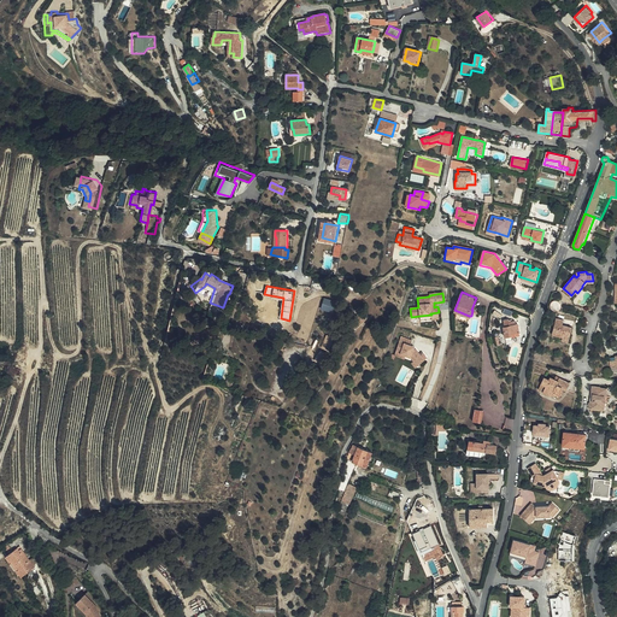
[(338,301),(325,298),(322,309),(334,312),(338,301)]
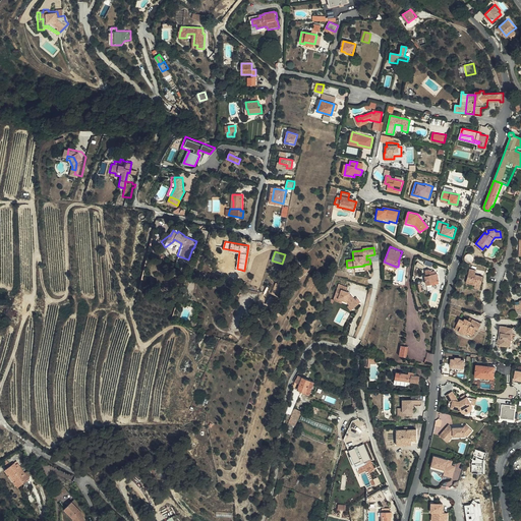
[(464,257),(464,261),(464,262),(465,263),(466,264),(468,264),(469,264),(471,264),(472,263),(473,261),(473,258),(473,257),(472,255),(470,254),(468,254),(466,254),(465,256),(464,257)]
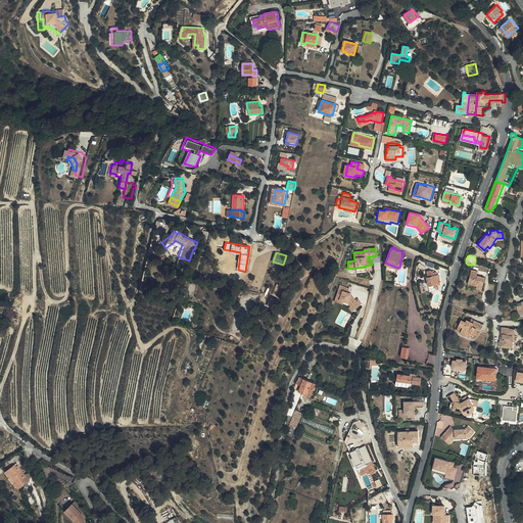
[(397,268),(385,263),(386,268),(396,272),(397,268)]
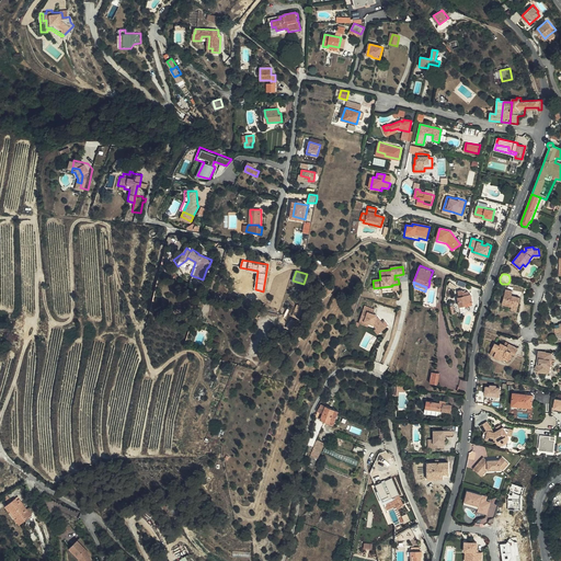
[(517,311),(521,298),(512,296),(513,290),(505,289),(502,304),(512,306),(511,309),(517,311)]
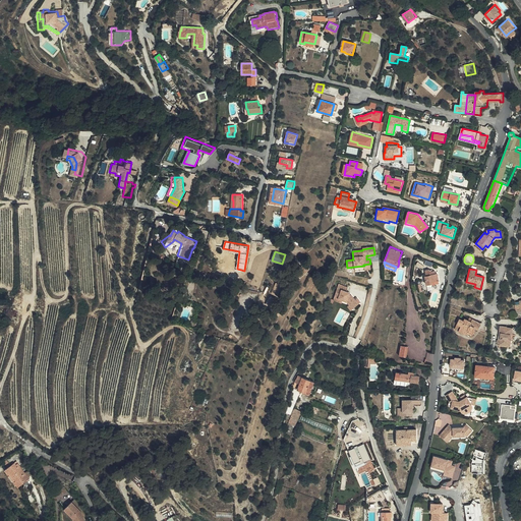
[(439,282),(437,273),(430,274),(429,271),(424,272),(426,284),(439,282)]
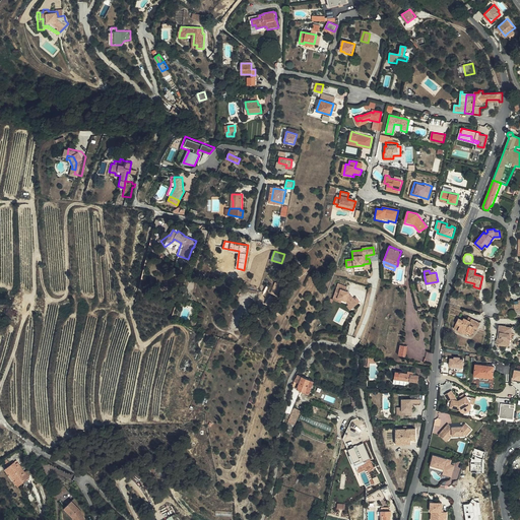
[(276,294),(281,284),(276,282),(271,291),(276,294)]
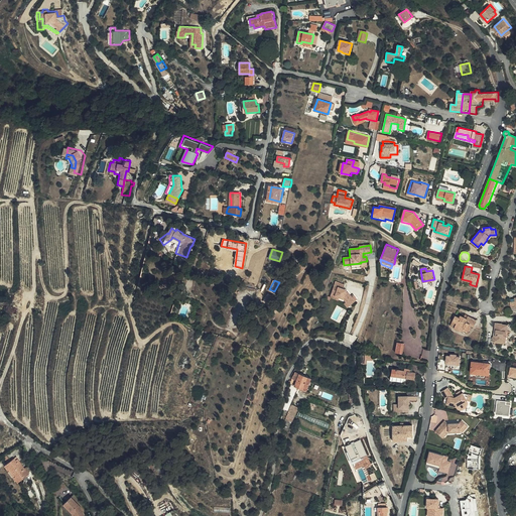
[(344,289),(345,285),(336,282),(334,288),(343,291),(344,289)]
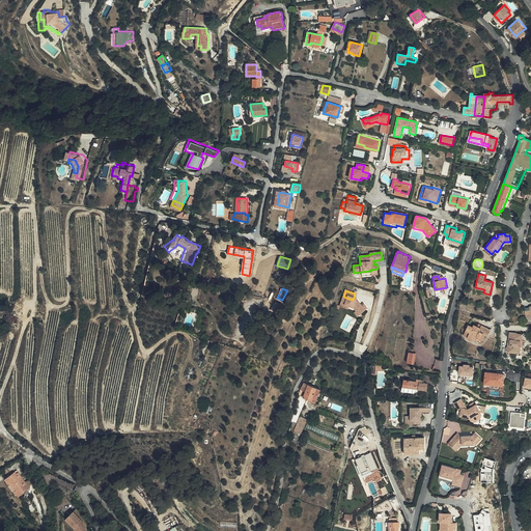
[(353,300),(343,297),(341,304),(345,306),(345,305),(350,306),(355,308),(356,309),(357,309),(359,313),(366,309),(363,305),(361,306),(358,302),(356,301),(353,300)]
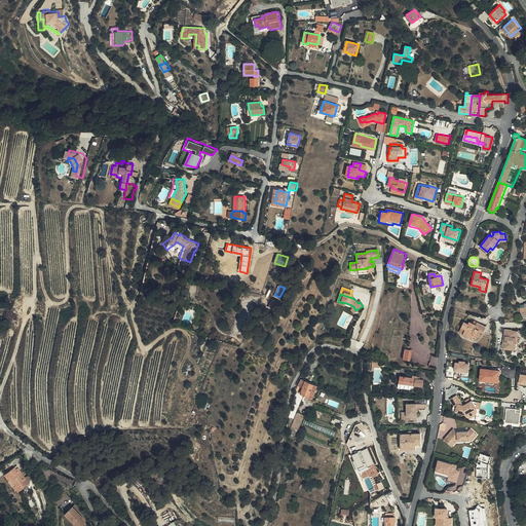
[(487,326),(478,322),(477,324),(474,323),(470,321),(468,323),(464,321),(460,330),(463,331),(463,333),(478,340),(482,332),(483,333),(487,326)]
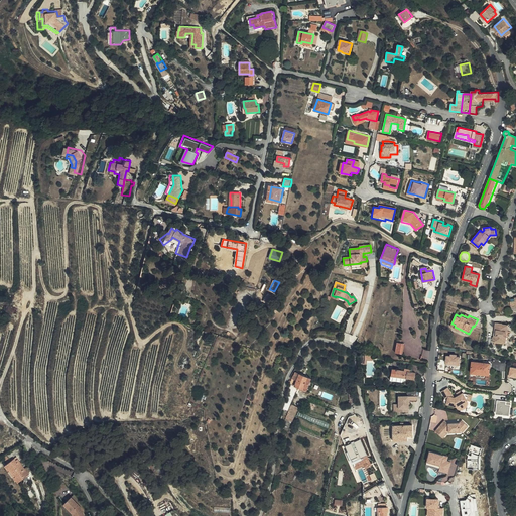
[(506,344),(509,324),(496,323),(493,342),(506,344)]
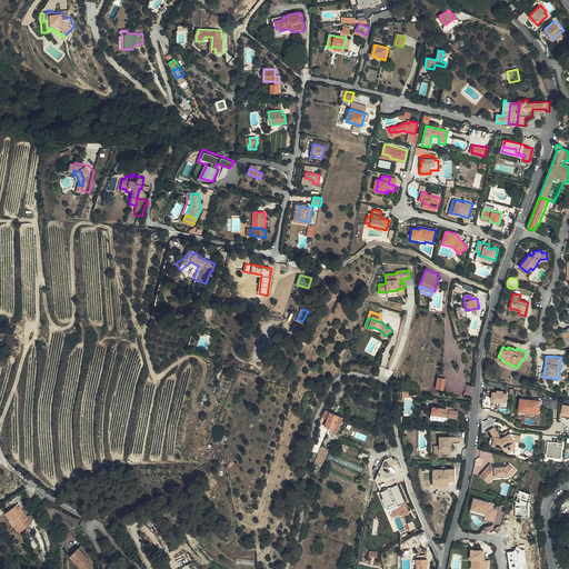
[(439,377),(437,388),(445,389),(447,378),(439,377)]
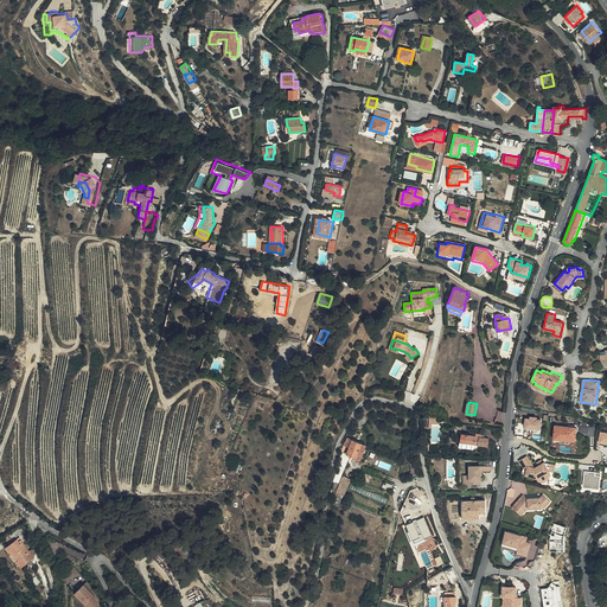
[(526,417),(525,427),(542,429),(543,419),(538,419),(538,416),(531,416),(531,417),(526,417)]
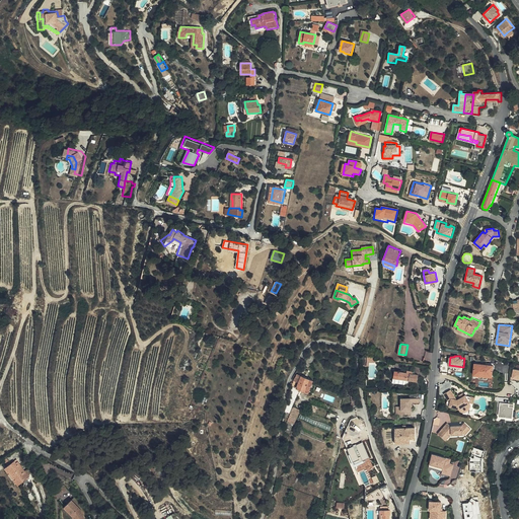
[(493,377),(494,366),(475,364),(473,377),(479,378),(488,379),(488,376),(493,377)]
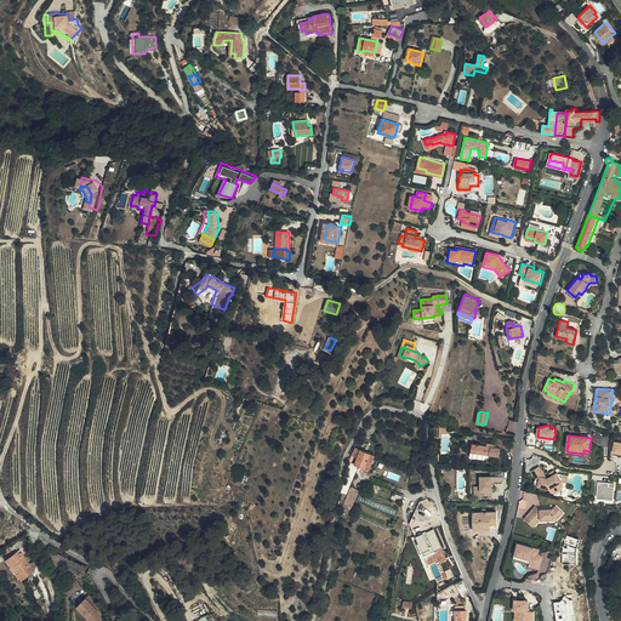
[(501,455),(501,448),(495,446),(495,443),(488,443),(488,445),(472,443),(471,456),(486,459),(488,453),(501,455)]
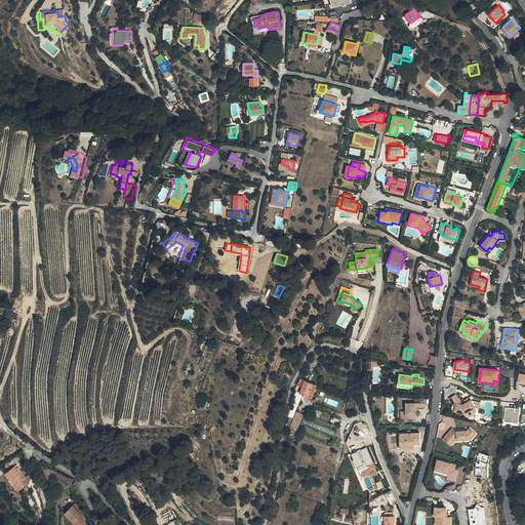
[(311,398),(316,386),(305,380),(299,393),(311,398)]
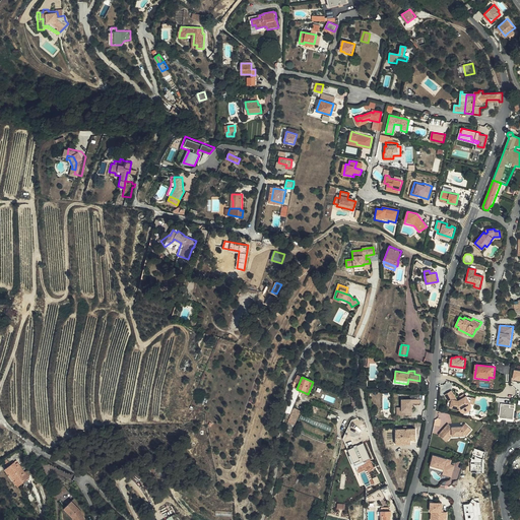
[(449,400),(456,396),(452,390),(446,394),(449,400)]
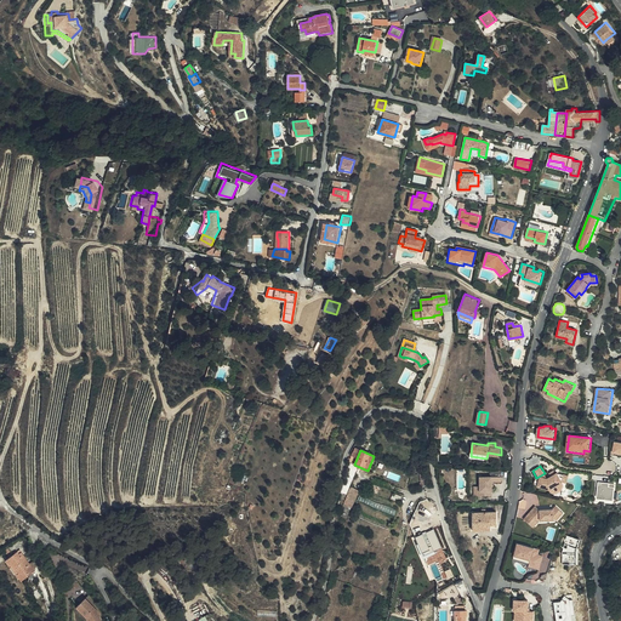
[(548,478),(545,473),(536,478),(537,479),(540,479),(539,485),(550,489),(551,491),(557,493),(563,489),(564,484),(562,480),(568,482),(569,476),(558,472),(548,478)]
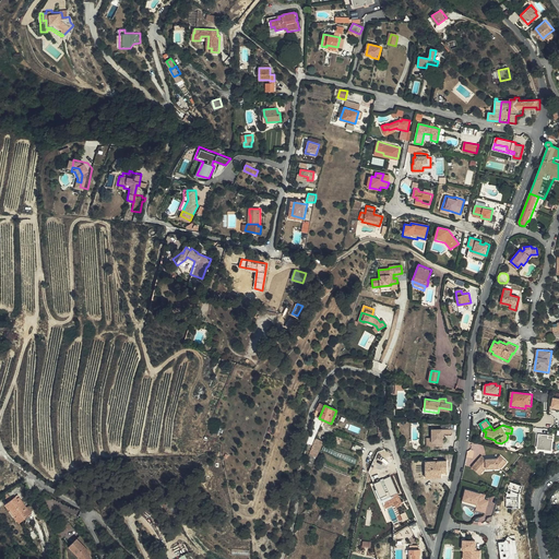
[(452,428),(441,428),(433,428),(433,441),(431,441),(431,445),(444,445),(444,433),(452,433),(452,428)]
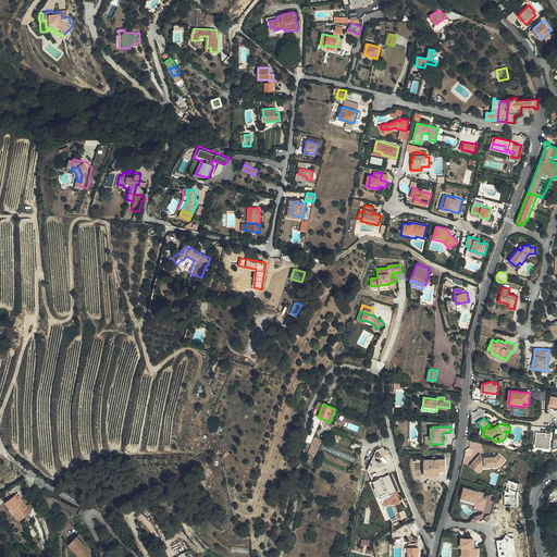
[(551,448),(553,433),(537,432),(535,446),(551,448)]
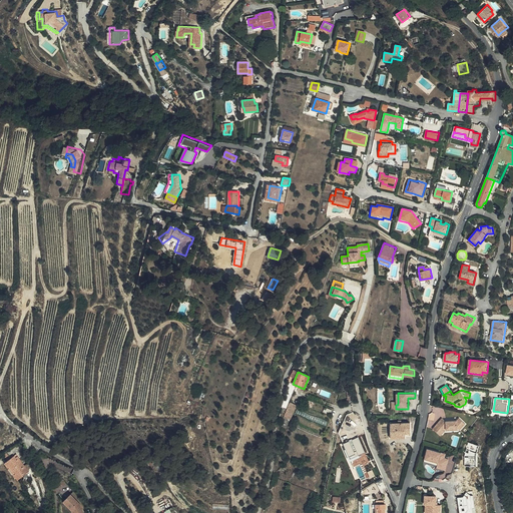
[(291,403),(285,416),(292,419),(298,405),(291,403)]
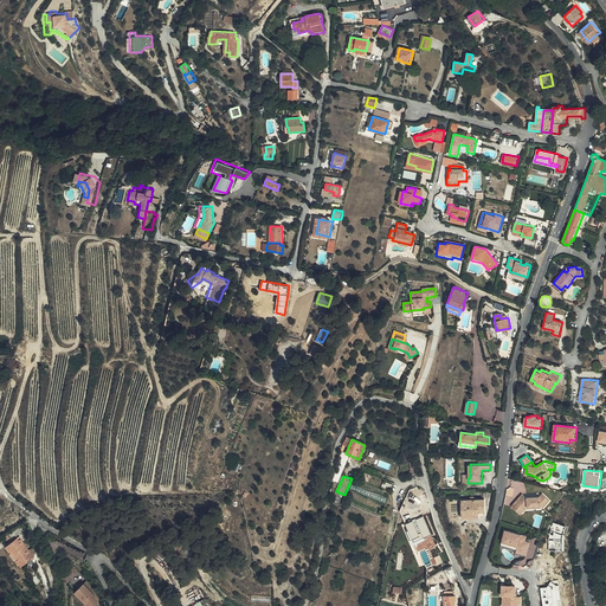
[(388,498),(352,483),(349,488),(386,503),(388,498)]
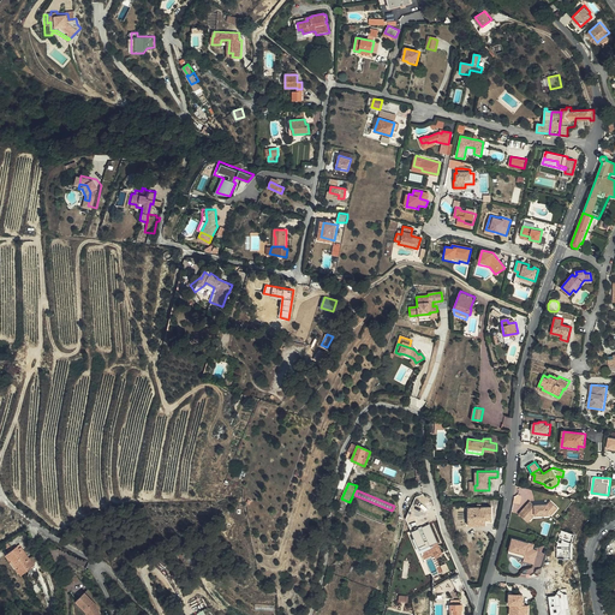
[(532,502),(520,514),(529,523),(533,518),(537,514),(549,513),(553,517),(560,508),(551,502),(549,505),(536,506),(532,502)]
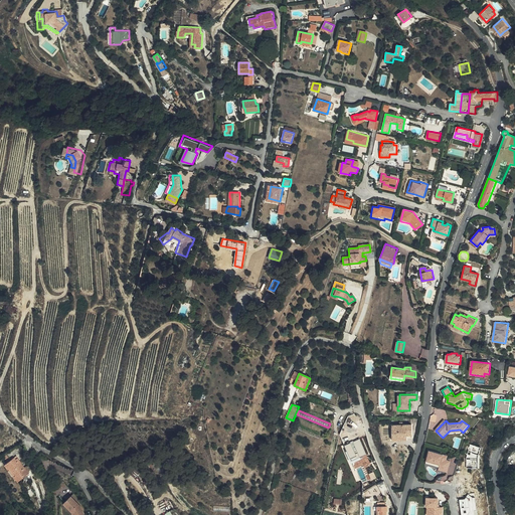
[(412,423),(392,423),(393,439),(406,439),(406,435),(412,435),(412,423)]
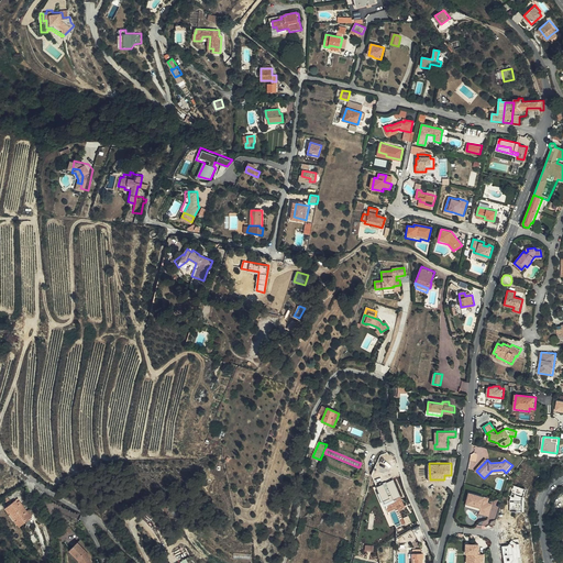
[(377,486),(385,503),(401,496),(394,479),(377,486)]
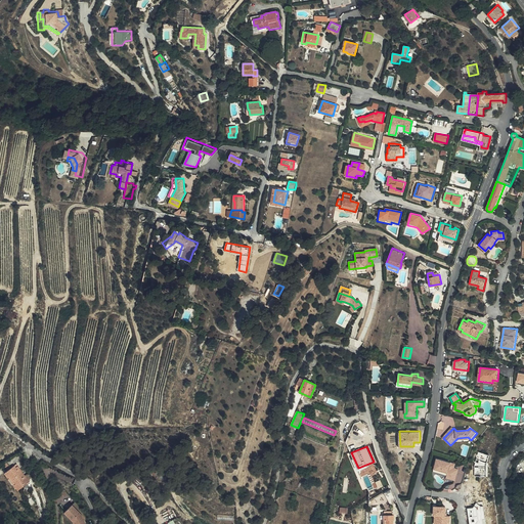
[(450,468),(451,464),(438,459),(435,468),(440,469),(439,470),(448,473),(447,475),(446,477),(454,479),(457,470),(452,468),(450,468)]
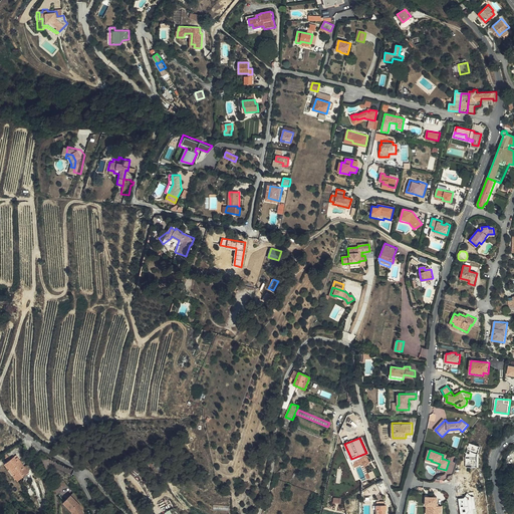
[(25,465),(17,454),(5,462),(14,474),(12,475),(15,479),(17,478),(18,479),(30,471),(28,468),(26,465),(25,465)]
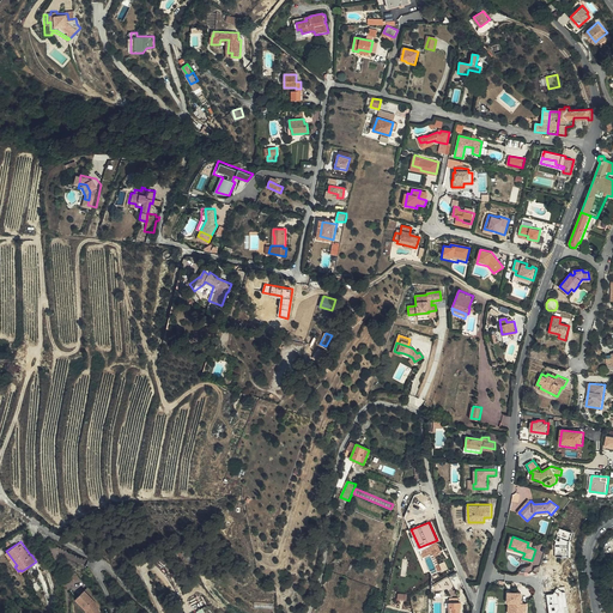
[(547,594),(550,612),(569,612),(565,586),(558,587),(554,593),(547,594)]
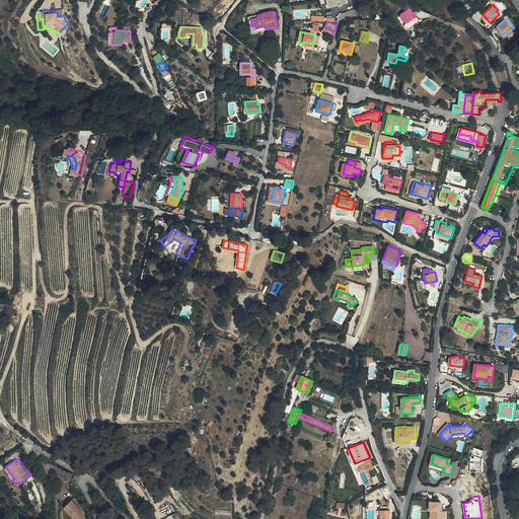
[(85,518),(81,508),(77,506),(78,502),(71,499),(65,510),(73,514),(75,518),(85,518)]
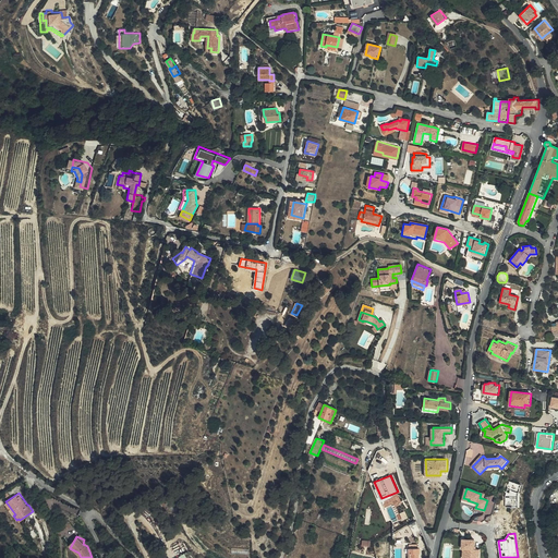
[(474,548),(475,538),(462,538),(462,548),(463,548),(462,557),(474,557),(480,557),(481,549),(474,548)]
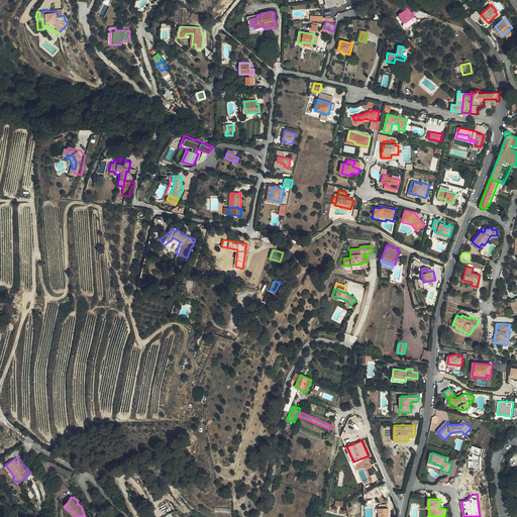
[(388,516),(389,507),(380,506),(380,511),(382,511),(381,516),(388,516)]
